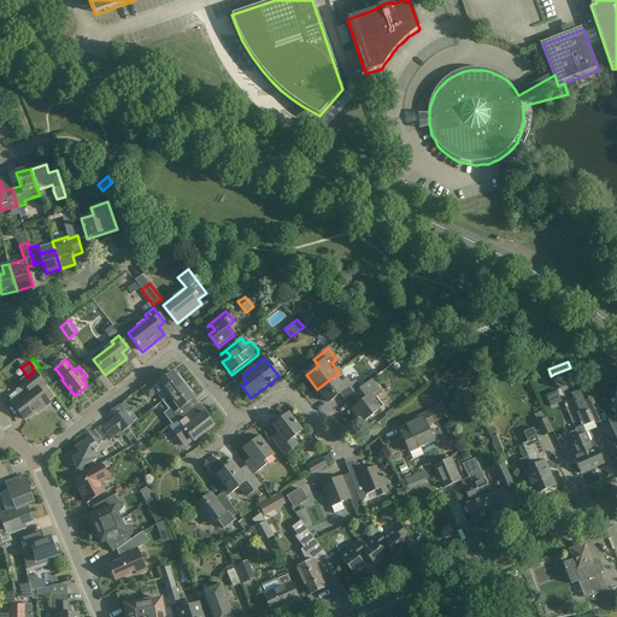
[(35,371),(28,377),(22,382),(28,391),(25,393),(30,399),(24,404),(25,406),(27,405),(28,406),(31,404),(31,405),(34,404),(39,410),(40,409),(41,410),(50,404),(40,392),(46,386),(35,371)]
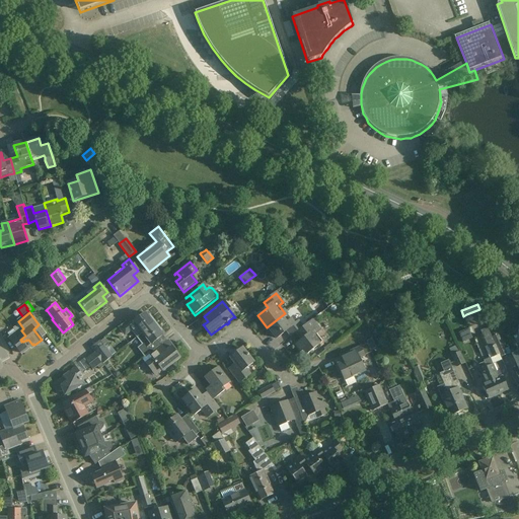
[(138,314),(119,329),(123,335),(126,335),(132,330),(137,338),(155,322),(149,315),(148,316),(145,313),(140,317),(138,314)]
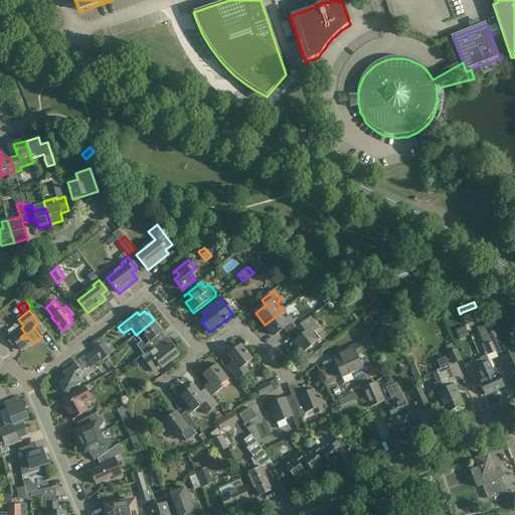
[(283,311),(265,325),(274,336),(284,328),(288,334),(300,325),(292,314),(288,317),(283,311)]
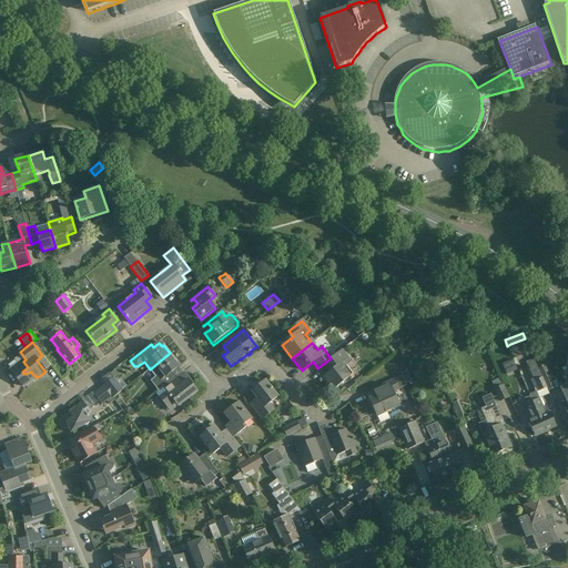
[(332,371),(322,378),(332,392),(353,375),(352,375),(350,376),(344,368),(346,366),(352,363),(342,351),(323,365),(323,366),(326,363),(332,371)]
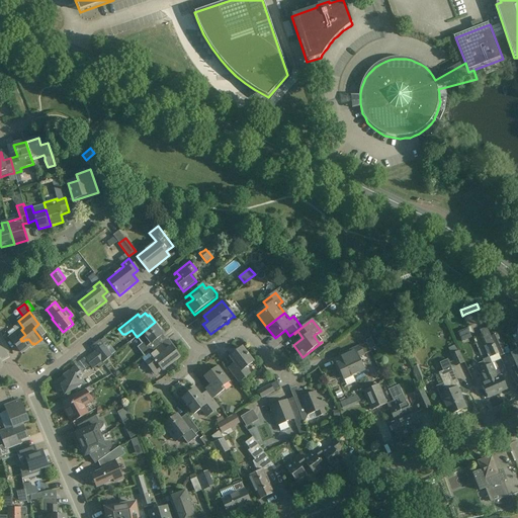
[(155,322),(137,337),(142,344),(137,347),(144,356),(159,344),(155,340),(162,335),(160,332),(161,331),(155,322)]
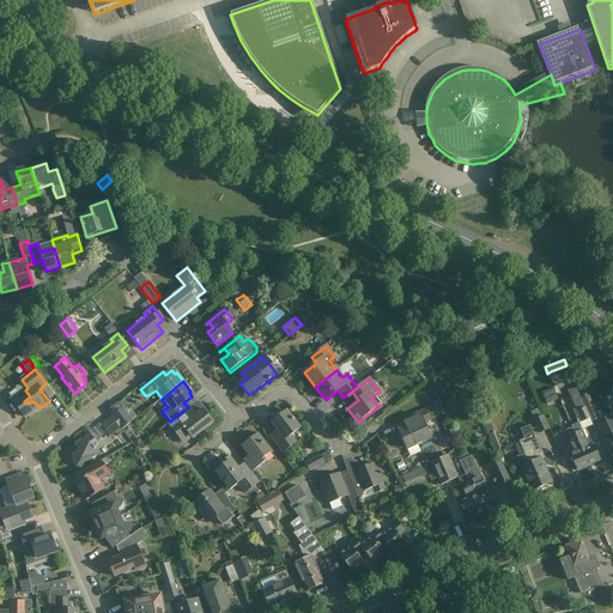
[(551,387),(548,382),(539,386),(547,405),(558,400),(553,386),(551,387)]
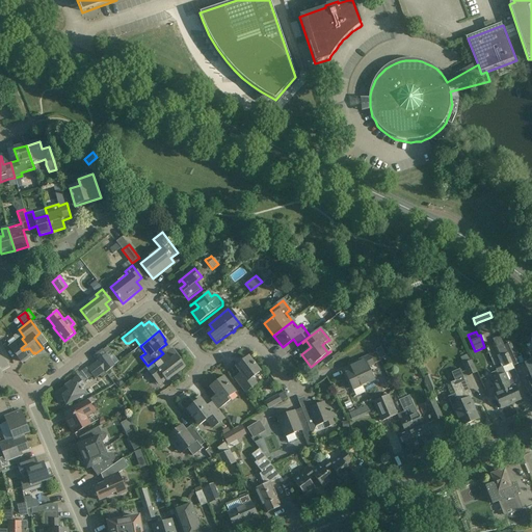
[(512,364),(504,345),(500,336),(493,339),(504,367),(512,364)]
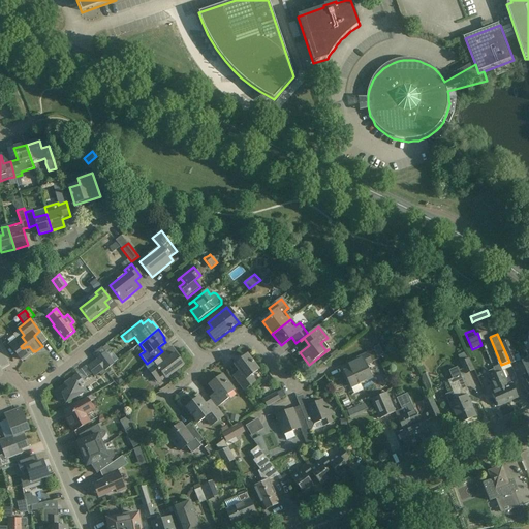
[(13,336),(8,340),(11,345),(10,346),(22,360),(33,351),(29,346),(27,347),(27,346),(24,348),(23,347),(22,348),(21,346),(26,342),(22,337),(18,340),(13,336)]
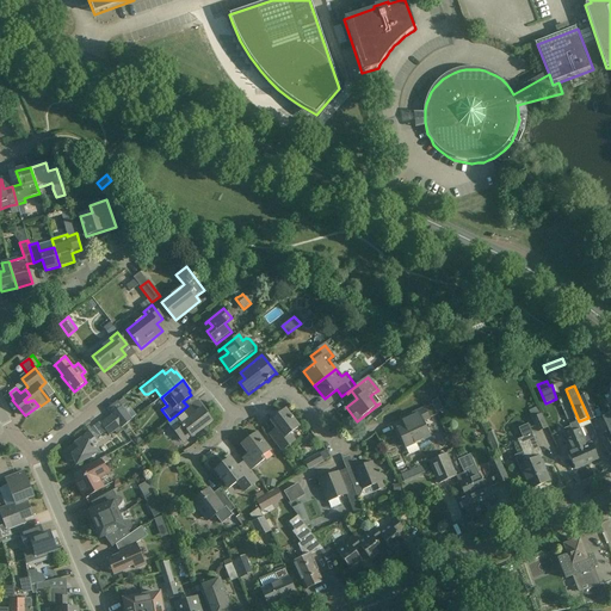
[(586,393),(579,396),(588,418),(590,420),(597,417),(586,393)]
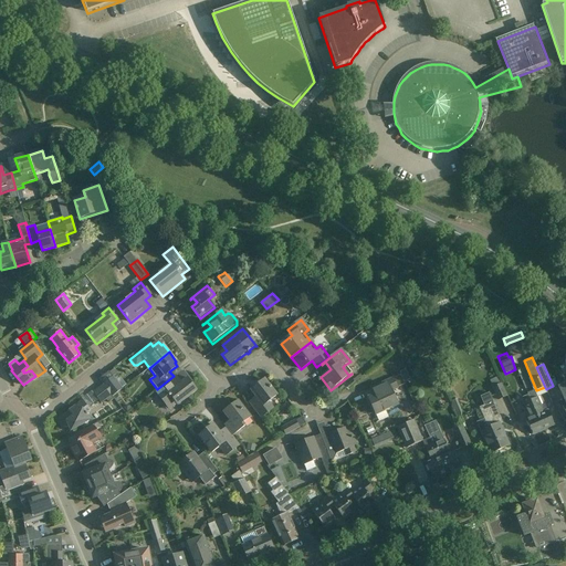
[(157,389),(155,390),(159,396),(164,402),(161,404),(166,409),(168,408),(181,398),(182,400),(196,390),(186,378),(180,383),(175,375),(174,376),(157,389)]
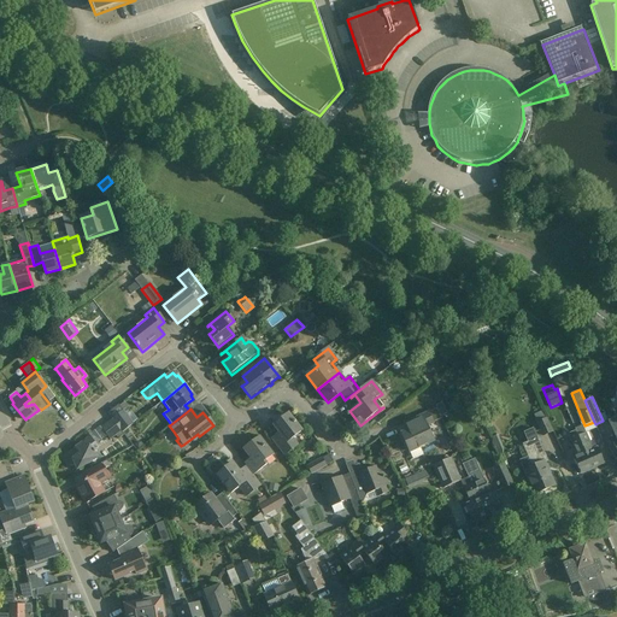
[(551,433),(542,411),(534,415),(538,423),(536,423),(542,436),(551,433)]
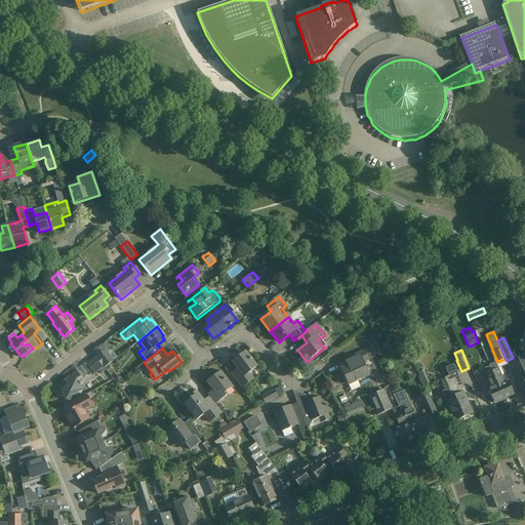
[(368,361),(364,351),(351,357),(354,364),(340,369),(348,385),(368,375),(363,363),(368,361)]
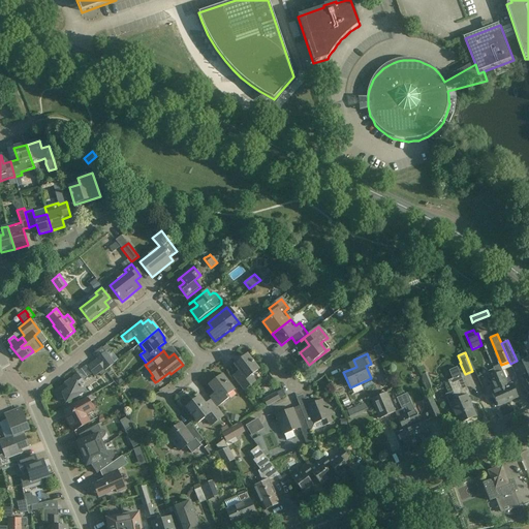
[(104,359),(98,363),(104,371),(113,365),(106,355),(104,358),(104,359)]
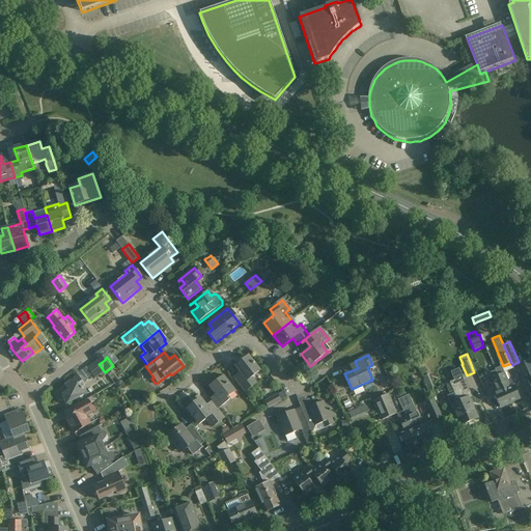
[(260,371),(249,357),(235,366),(241,373),(234,378),(246,392),(256,384),(252,378),(260,371)]
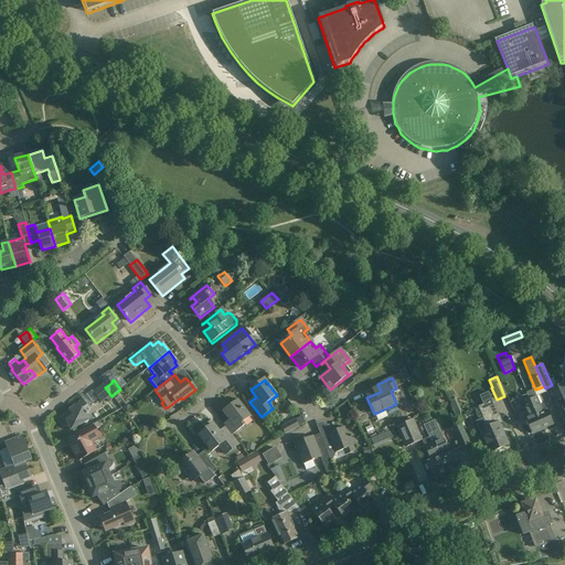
[(112,396),(105,387),(103,384),(92,392),(100,403),(108,397),(110,401),(114,398),(112,396)]
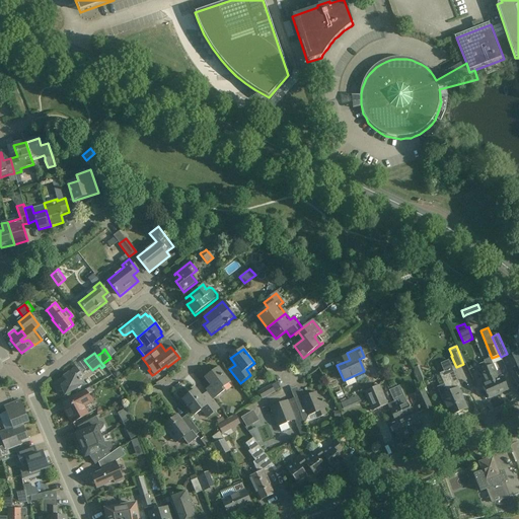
[(490,358),(483,361),(498,394),(508,390),(502,376),(499,371),(496,372),(492,364),(490,358)]
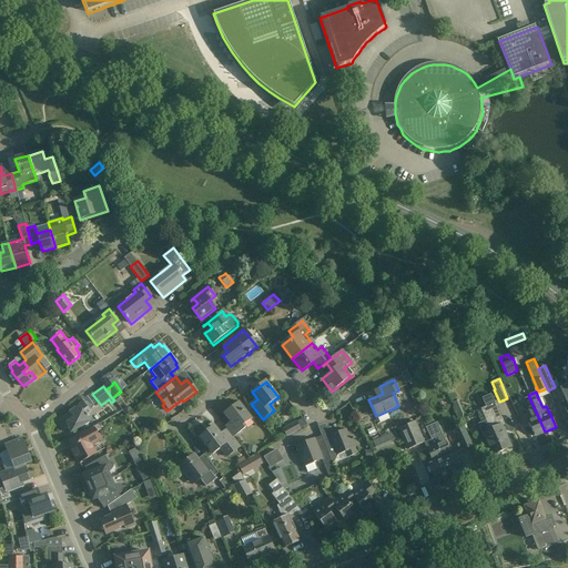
[(487,423),(479,426),(483,434),(493,456),(510,448),(501,426),(505,425),(490,394),(482,398),(486,406),(480,408),(487,423)]
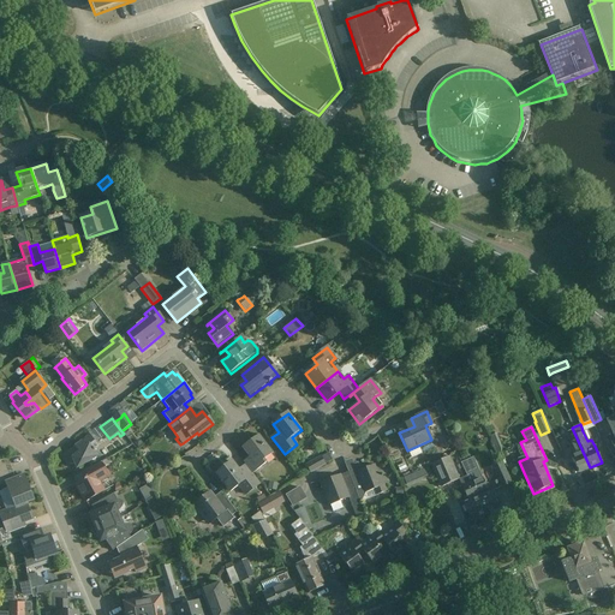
[(578,472),(590,467),(572,428),(565,431),(567,436),(574,454),(571,457),(578,472)]
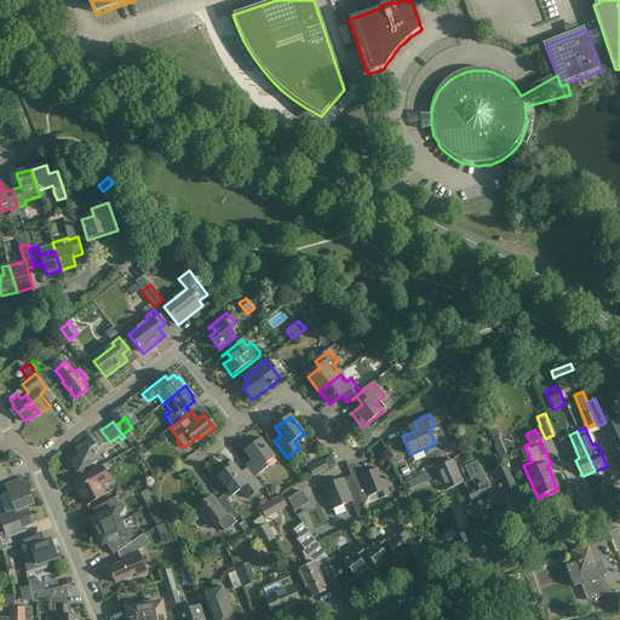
[(500,437),(494,440),(504,465),(505,465),(506,464),(509,463),(506,454),(507,454),(500,437)]
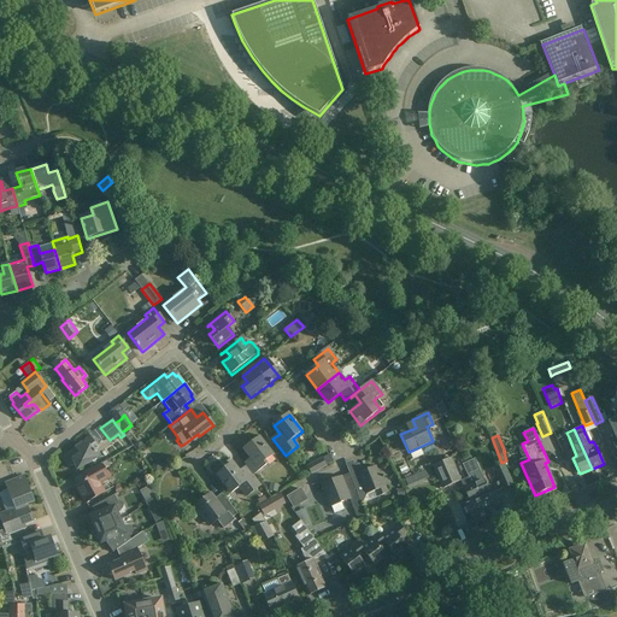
[(274,456),(259,436),(242,450),(250,459),(244,464),(253,476),(264,468),(262,464),(274,456)]
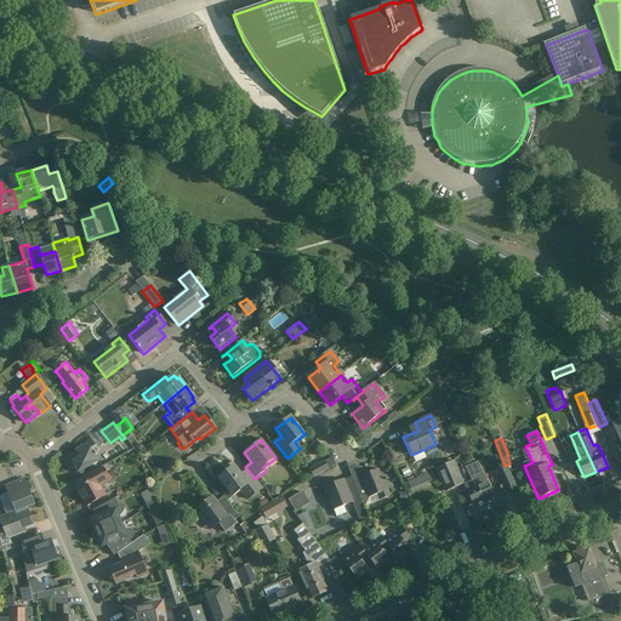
[(101,453),(91,440),(64,461),(68,472),(75,469),(78,474),(98,462),(95,456),(101,453)]
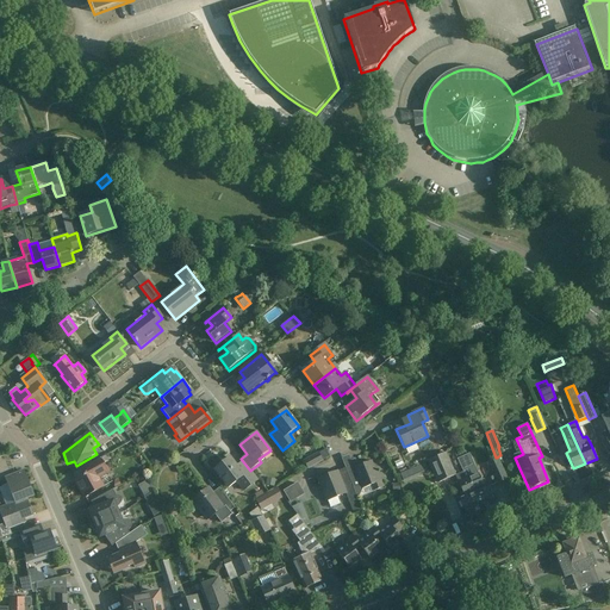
[(552,437),(539,443),(546,459),(558,453),(552,437)]
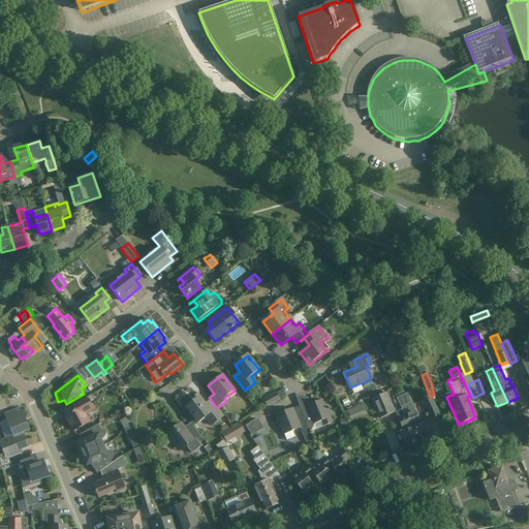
[(285,396),(281,390),(262,400),(261,401),(265,407),(267,406),(267,407),(280,399),(285,396)]
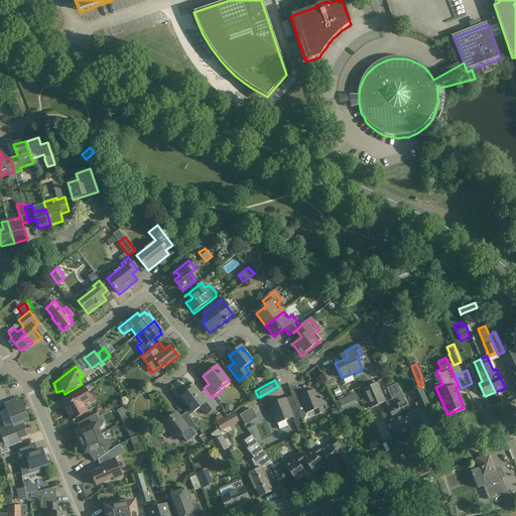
[(386,402),(378,383),(363,390),(371,409),(386,402)]
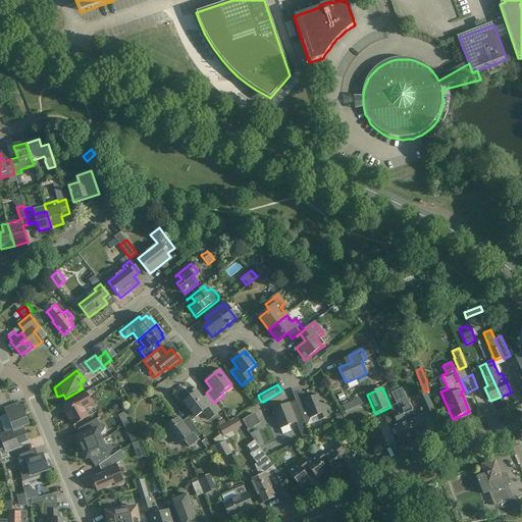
[(402,388),(392,393),(397,404),(399,403),(401,409),(413,436),(426,431),(419,417),(415,418),(410,406),(402,388)]
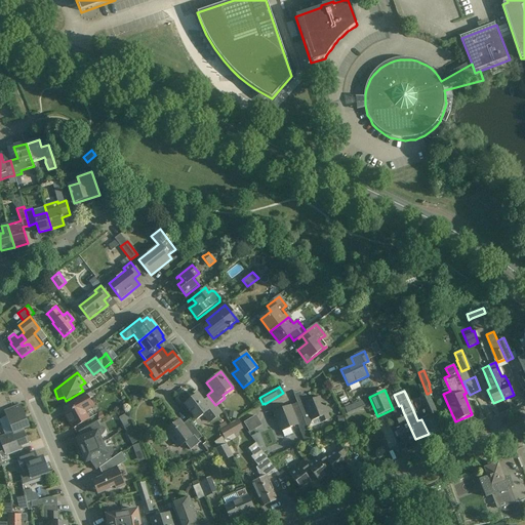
[(427,394),(419,397),(422,404),(428,416),(437,412),(429,393),(428,394),(427,394)]
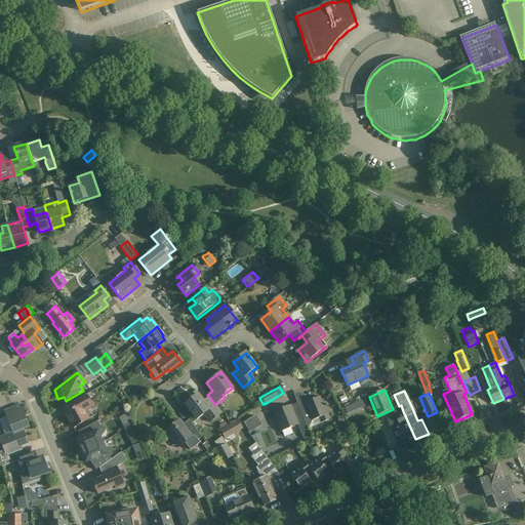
[(203,402),(198,395),(184,405),(196,420),(203,415),(209,423),(220,414),(208,398),(203,402)]
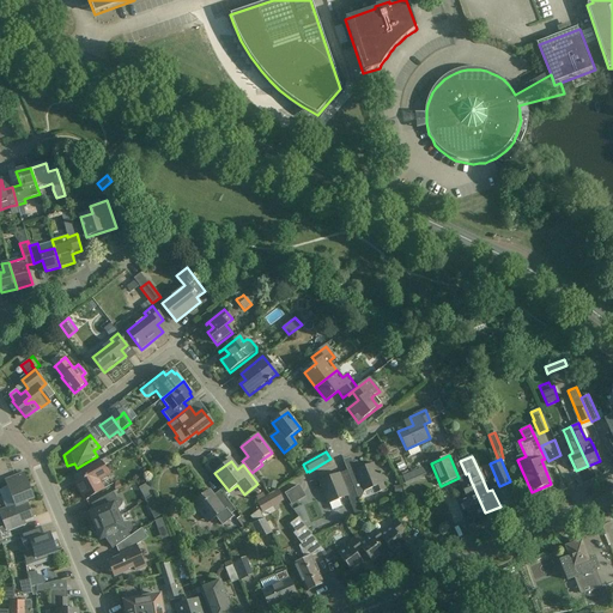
[(108,477),(99,462),(86,469),(90,477),(76,484),(85,501),(103,491),(98,481),(108,477)]
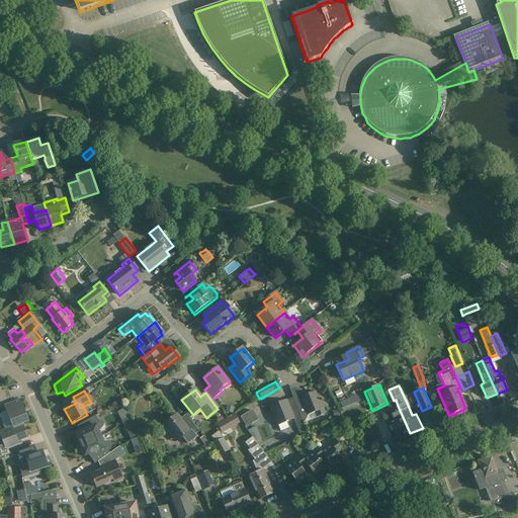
[(293,402),(303,422),(306,421),(308,416),(315,413),(317,418),(326,415),(320,401),(319,402),(315,393),(300,398),(299,396),(292,399),(293,402)]
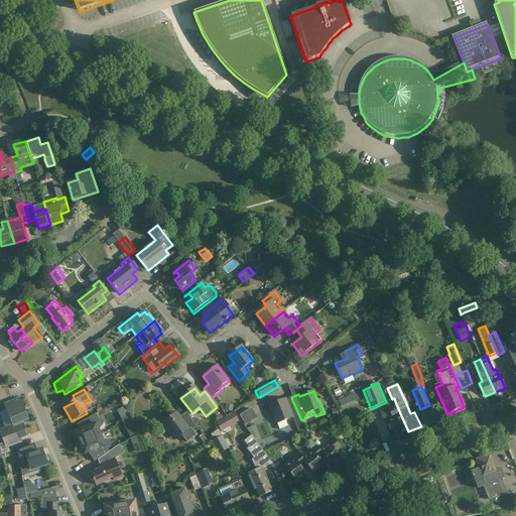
[(341,408),(361,399),(358,392),(338,400),(341,408)]
